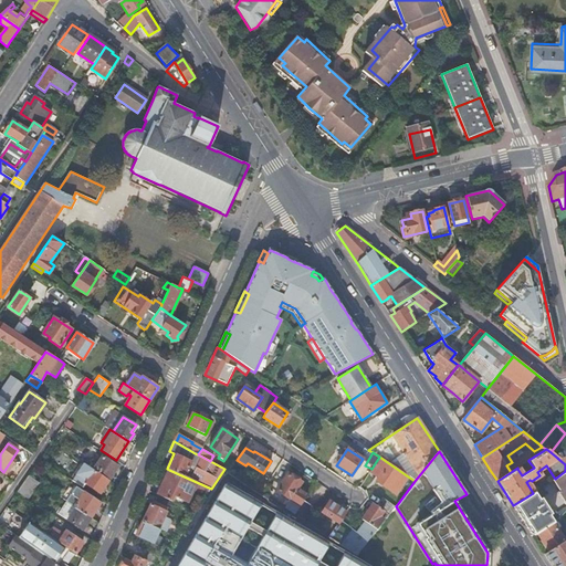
[(93,470),(108,481),(118,467),(103,456),(93,470)]
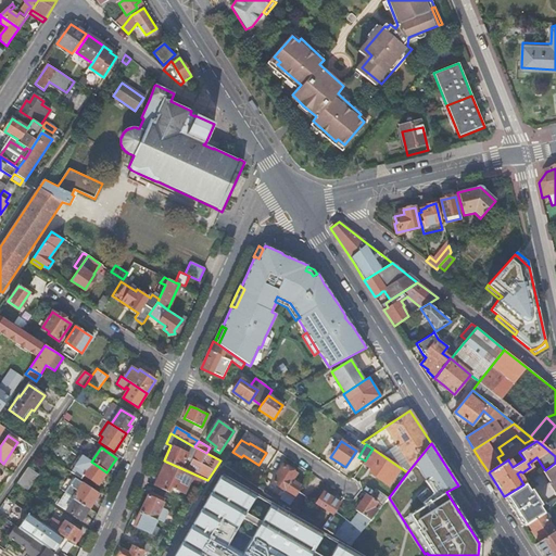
[(401,468),(373,449),(365,460),(363,464),(371,469),(369,474),(388,487),(401,468)]
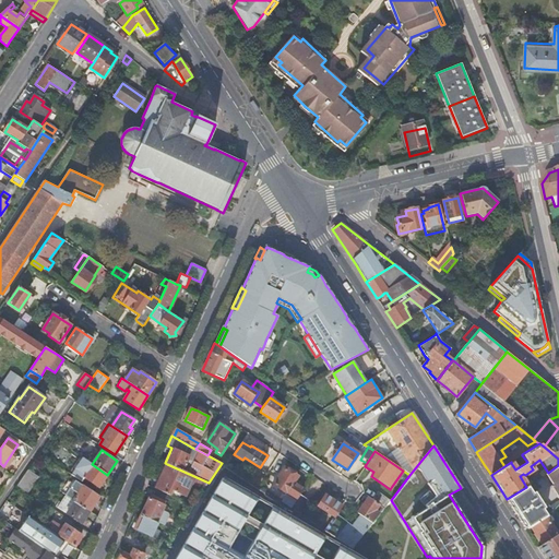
[(92,464),(83,459),(72,475),(82,482),(84,477),(99,487),(107,475),(92,464)]
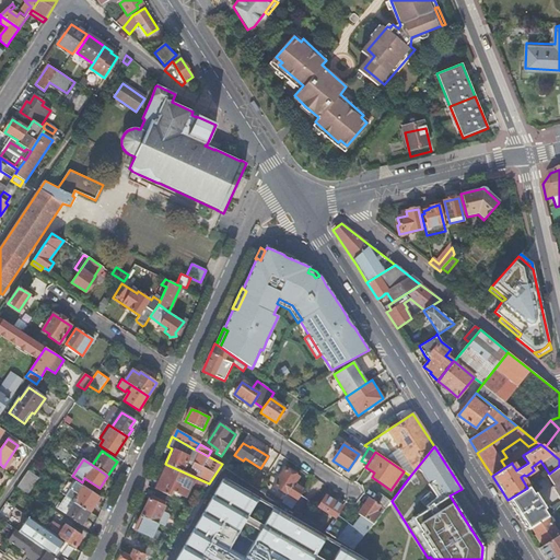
[(205,490),(209,483),(167,465),(156,489),(178,500),(182,494),(186,497),(191,485),(205,490)]
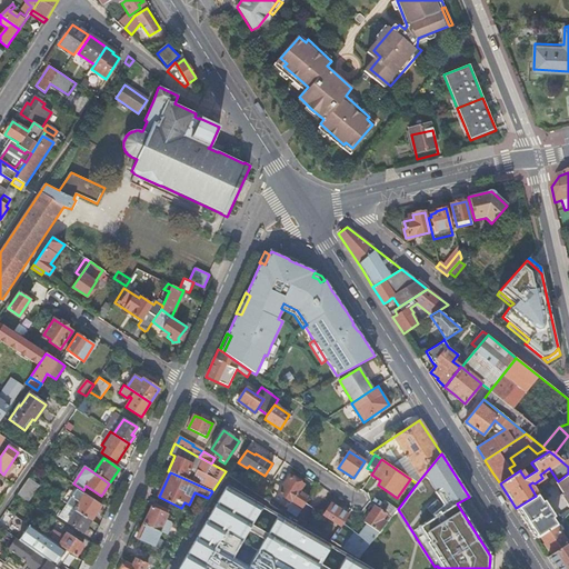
[(536,496),(516,508),(531,532),(536,538),(540,536),(562,520),(565,519),(568,513),(568,473),(558,481),(555,482),(561,493),(560,495),(568,509),(552,520),(550,518),(552,517),(542,501),(546,499),(541,491),(536,496)]
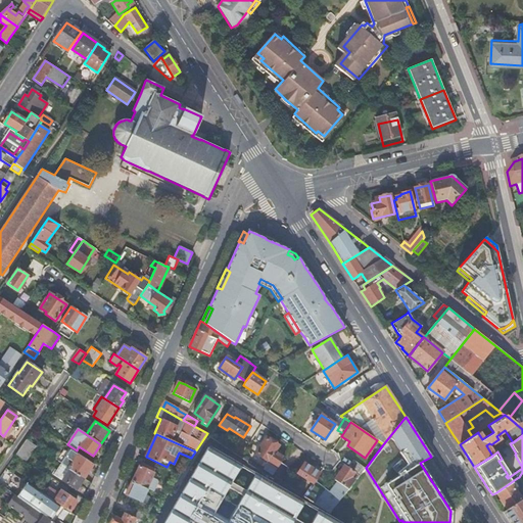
[(281,462),(284,458),(275,452),(279,445),(267,437),(255,454),(269,462),(264,470),(272,475),(281,462)]
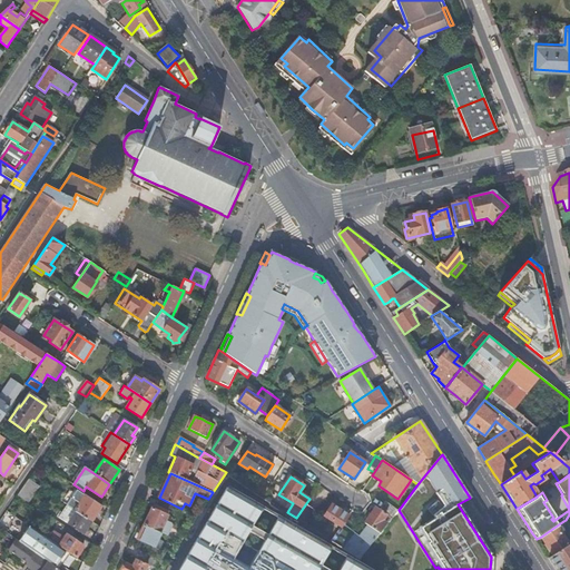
[(38,487),(28,479),(17,495),(27,502),(38,487)]
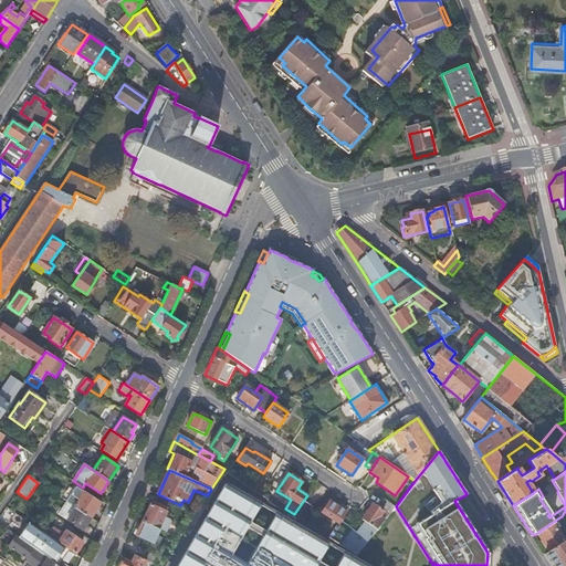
[(262,493),(269,481),(261,475),(255,484),(258,486),(255,489),(262,493)]
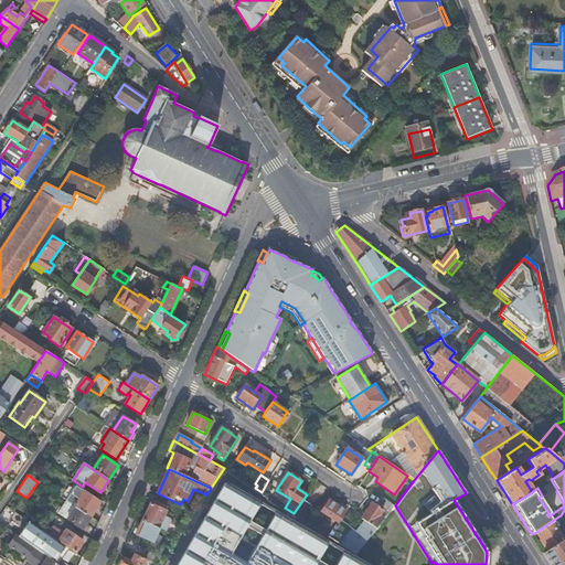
[(366,564),(225,482),(177,564),(366,564)]
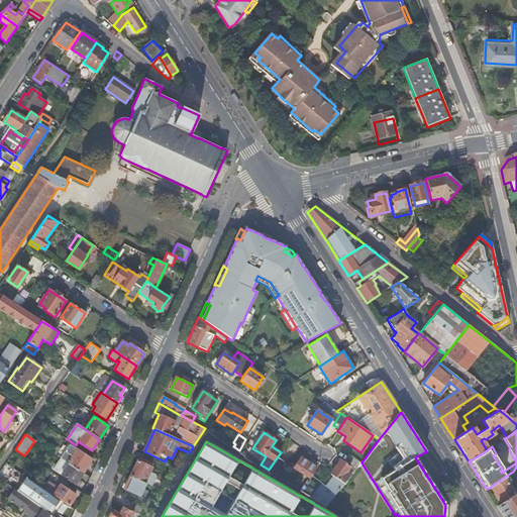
[(61,457),(83,473),(88,467),(91,462),(92,459),(70,444),(61,457)]
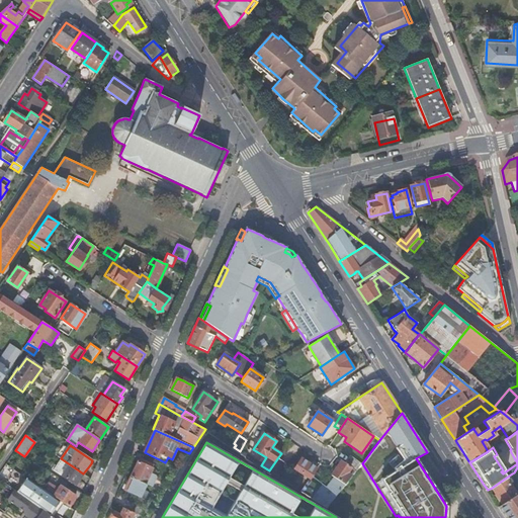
[(286,463),(278,457),(269,470),(269,471),(277,478),(286,463)]
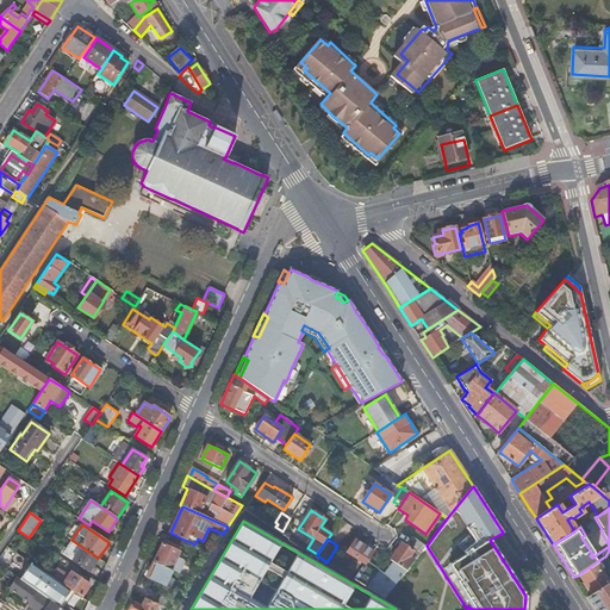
[(93,566),(98,558),(72,540),(62,553),(89,572),(93,566)]
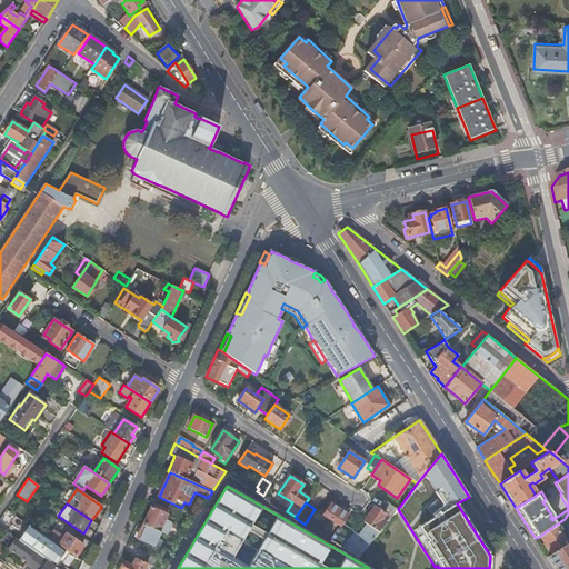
[(342,522),(348,515),(331,503),(323,516),(340,526),(342,522)]
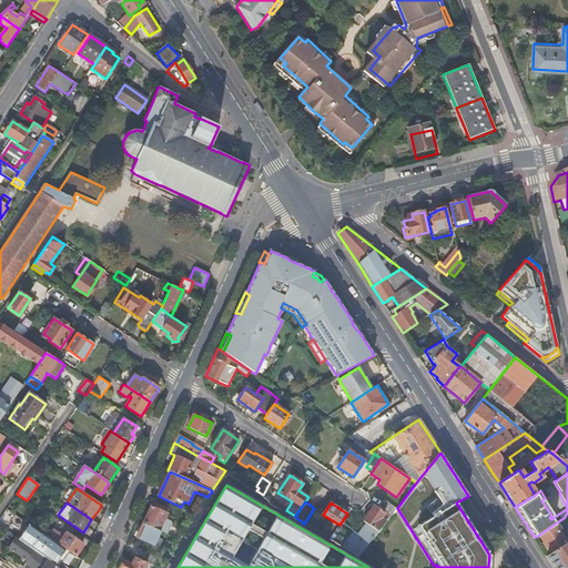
[(379,509),(391,516),(395,509),(384,503),(379,509)]
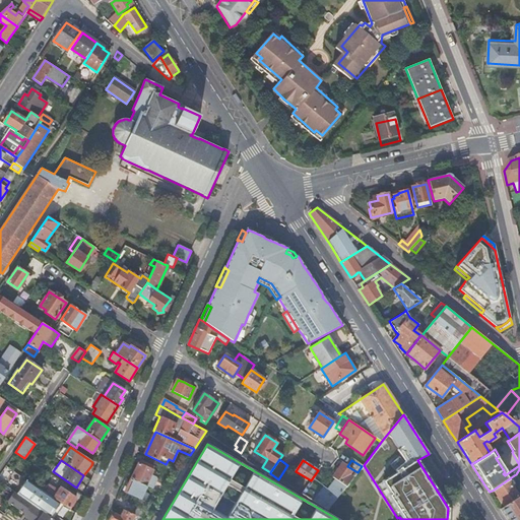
[(311,480),(301,494),(327,511),(358,472),(347,466),(343,463),(333,478),(336,479),(327,490),(313,477),(311,480)]
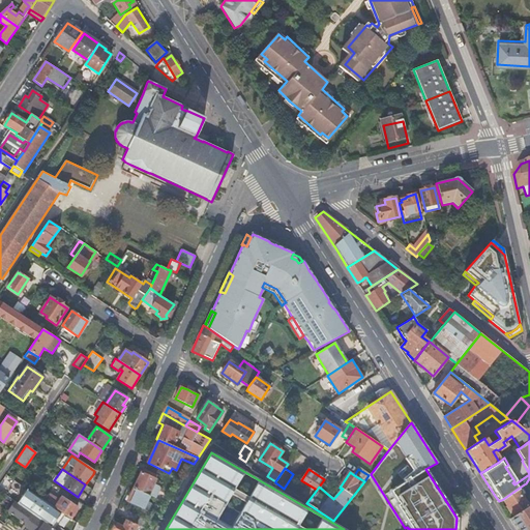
[(141,473),(134,489),(148,495),(148,493),(156,497),(159,489),(158,487),(153,483),(155,479),(141,473)]
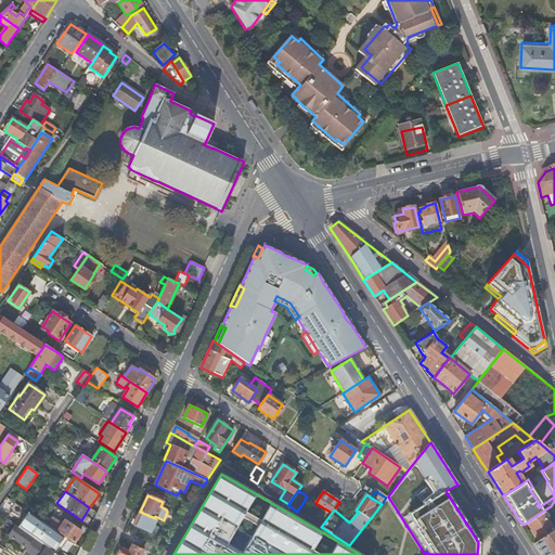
[(186,510),(192,502),(179,497),(175,504),(186,510)]
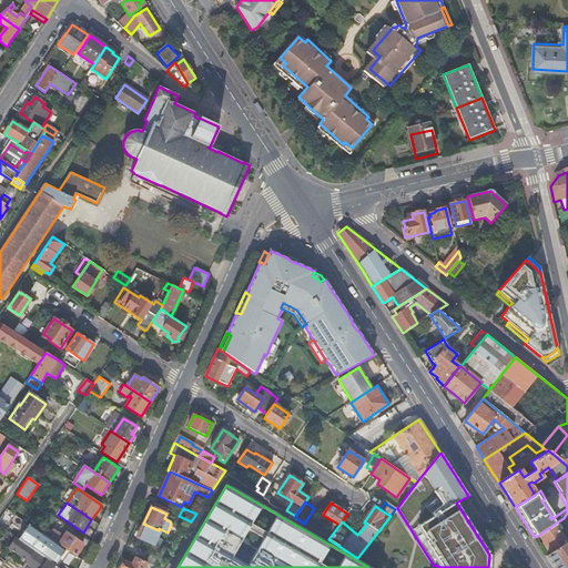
[(567,529),(567,528),(561,519),(539,535),(545,544),(551,553),(567,543),(560,534),(567,529)]
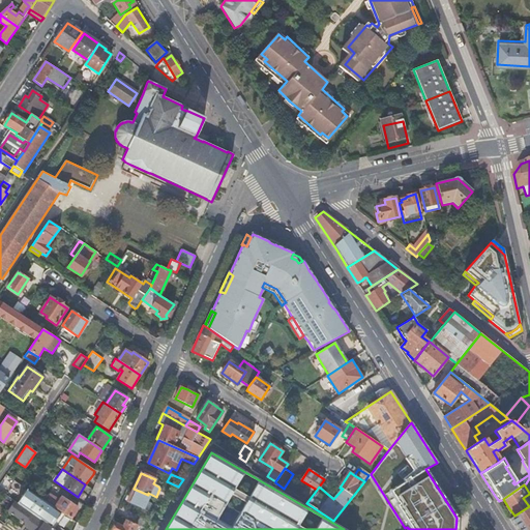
[(148,495),(134,489),(130,495),(127,501),(143,508),(149,496),(148,495)]
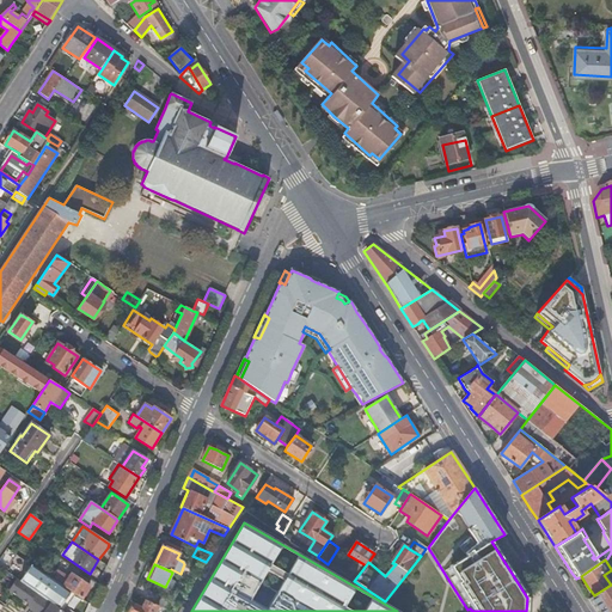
[(57,570),(51,579),(61,585),(71,591),(83,599),(90,587),(72,574),(69,577),(67,576),(57,570)]
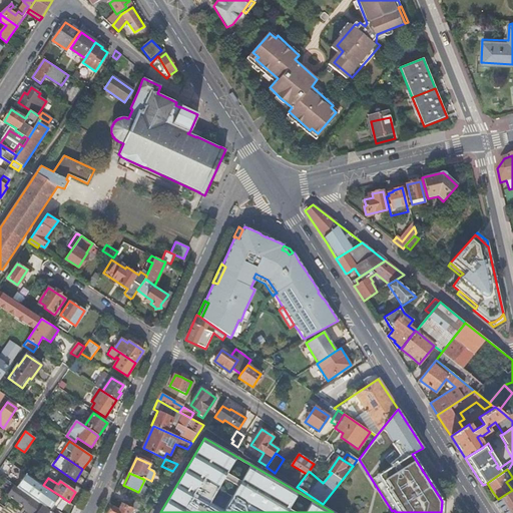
[(30,512),(37,501),(14,485),(7,495),(24,506),(23,508),(30,512)]
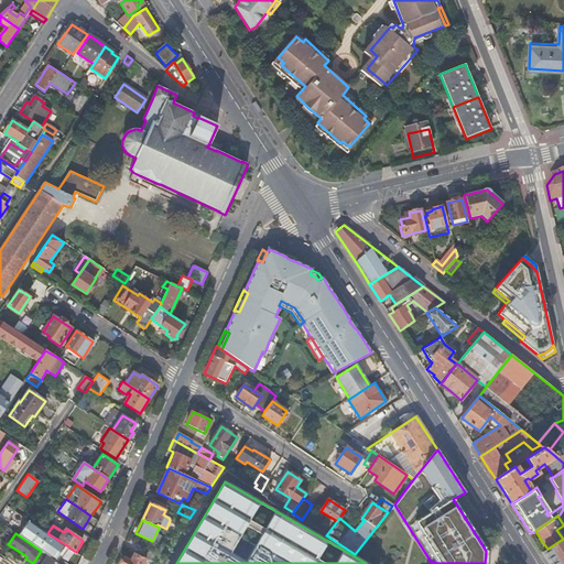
[(548,549),(543,552),(544,555),(550,563),(563,563),(563,537),(563,539),(548,549)]
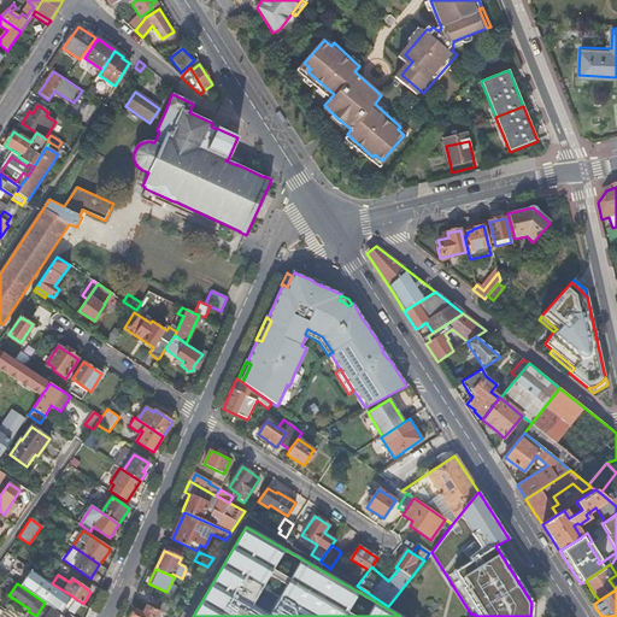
[(60,612),(71,595),(62,589),(51,605),(60,612)]
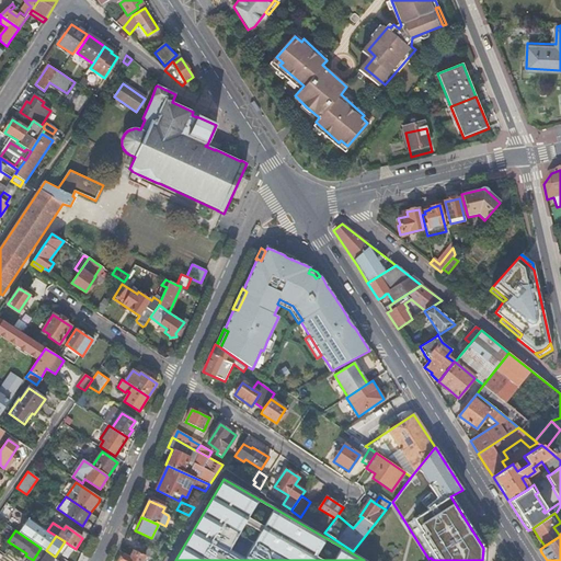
[(157,560),(160,553),(146,547),(142,553),(157,560)]
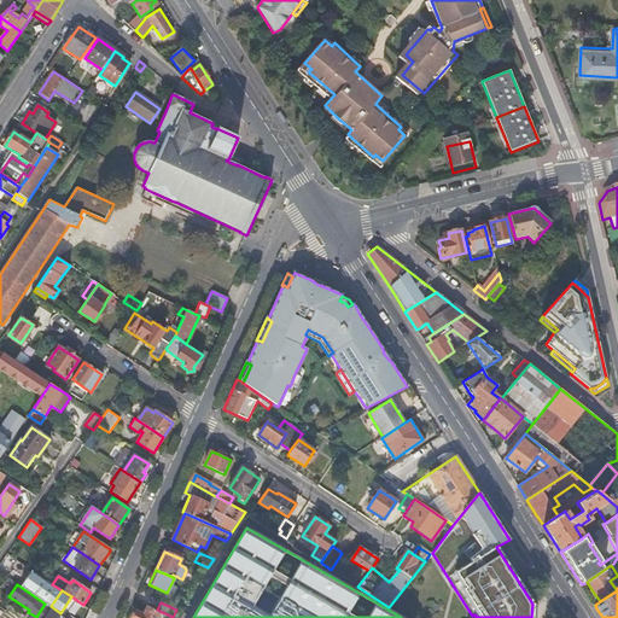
[(65,617),(45,604),(36,617),(65,617)]
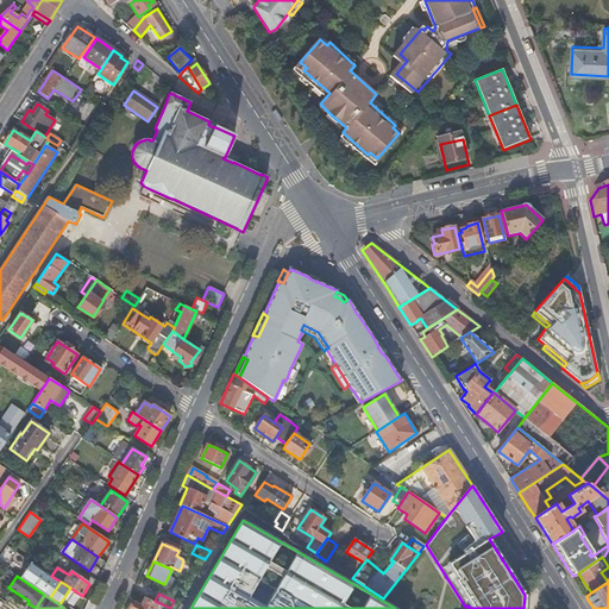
[(154,608),(157,603),(145,597),(142,607),(135,603),(131,608),(154,608)]
